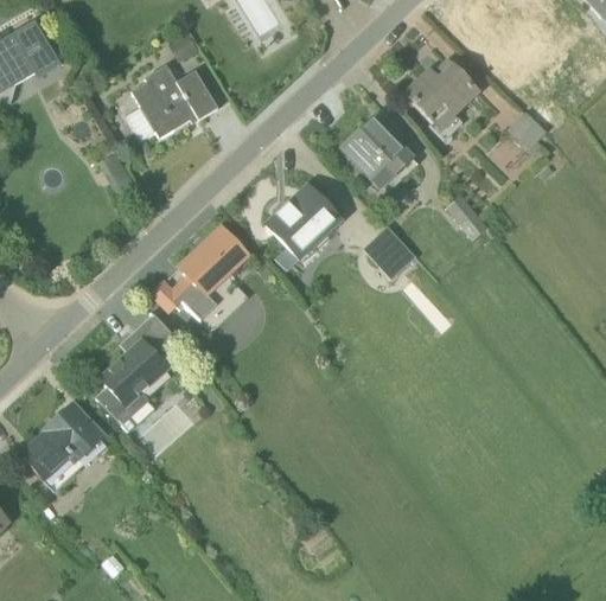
[(536,55),(560,34),(531,0),(499,0),(464,30),(493,65),(524,40),(536,55)]
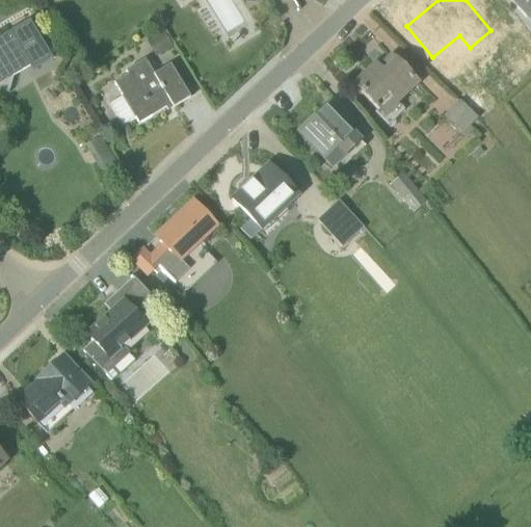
[(514,0),(528,15),(530,11),(530,0),(514,0)]
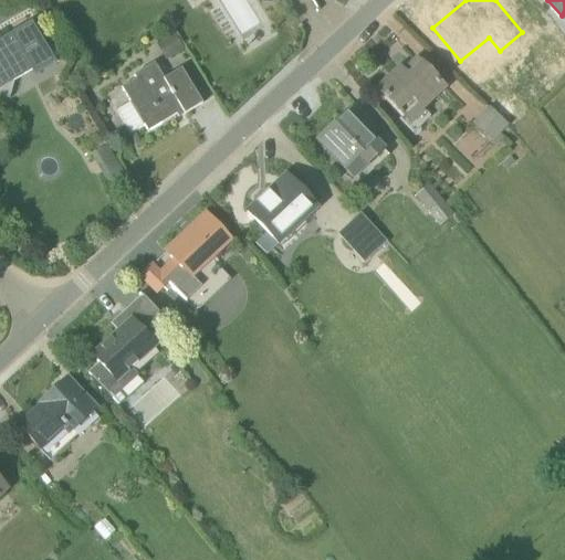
[(0,86),(14,78),(33,67),(19,42),(25,39),(25,34),(25,31),(23,29),(20,29),(17,29),(0,38),(0,86)]
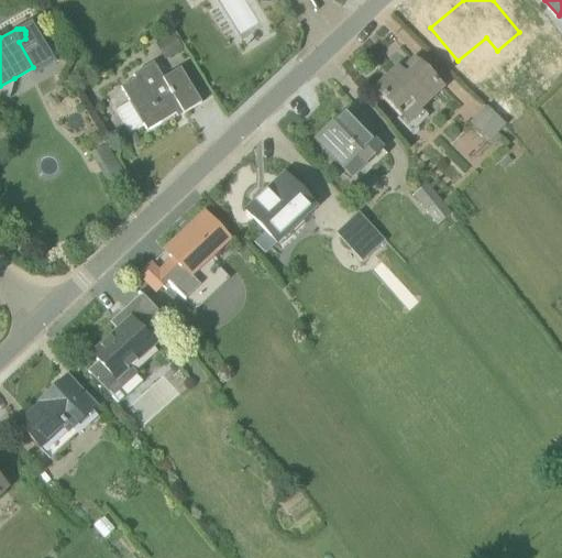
[(175,29),(156,40),(166,55),(184,44),(175,29)]
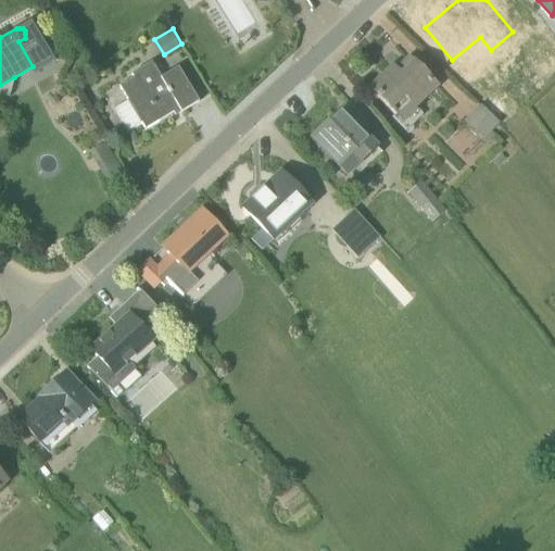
[(128,127),(142,119),(147,125),(179,105),(183,109),(200,98),(178,64),(162,74),(152,58),(131,71),(134,74),(121,83),(129,97),(115,105),(128,127)]
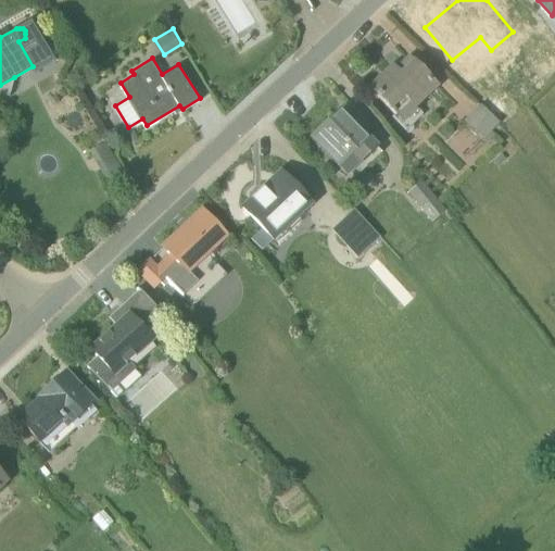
[(370,84),(391,105),(401,116),(437,83),(420,65),(418,67),(412,60),(401,71),(393,62),(370,84)]
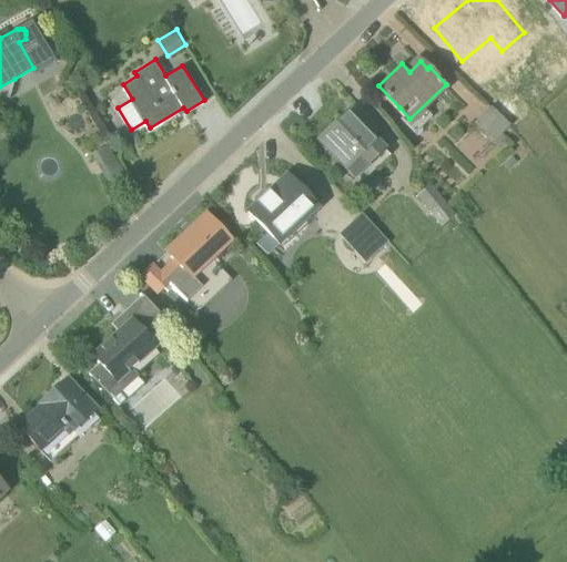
[(494,136),(509,121),(490,101),(475,116),(494,136)]
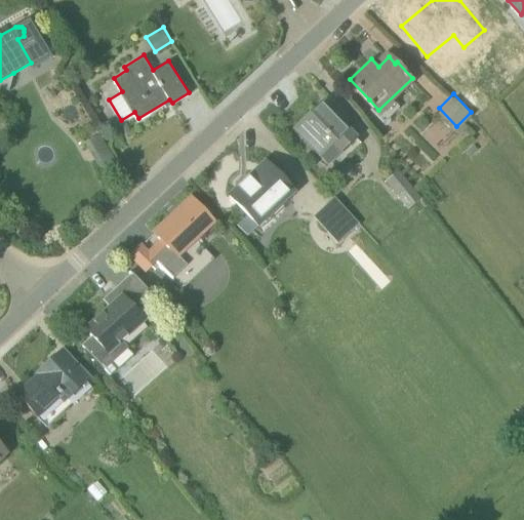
[(294,125),(328,161),(356,135),(335,113),(337,111),(324,97),(294,125)]
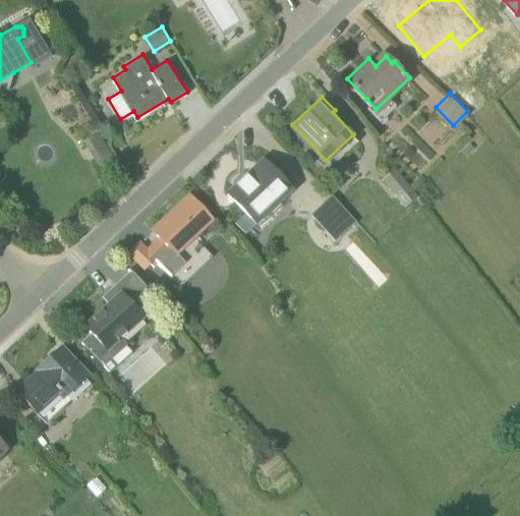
[(84,138),(93,153),(108,144),(100,129),(84,138)]
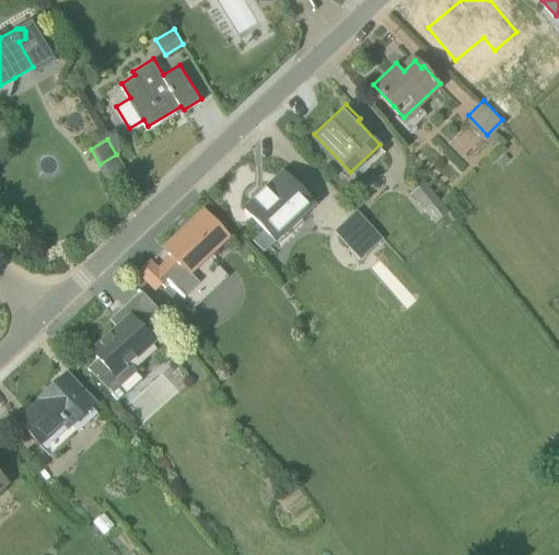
[(276,238),(314,203),(283,170),(245,205),(276,238)]
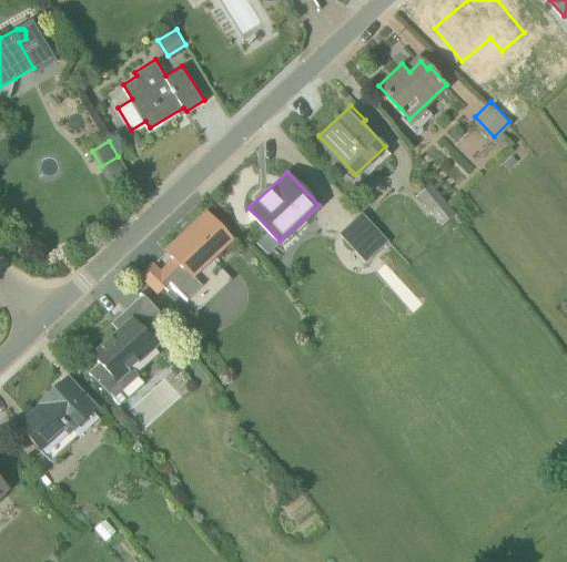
[(431,179),(416,191),(442,221),(455,210),(431,179)]
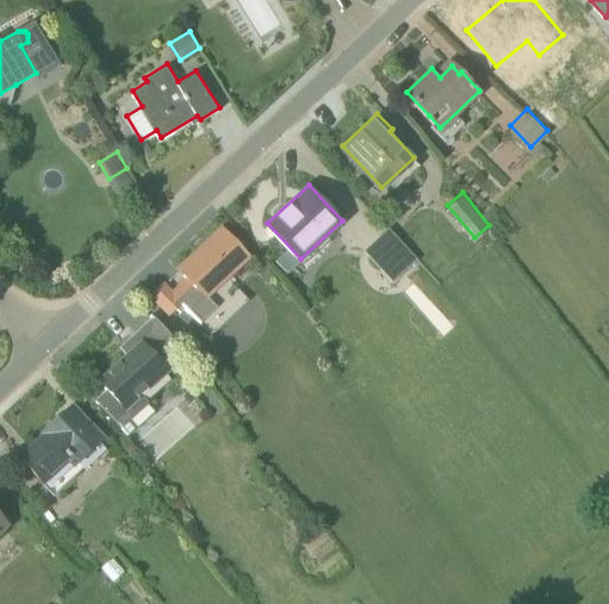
[(237,286),(228,275),(249,254),(223,226),(180,267),(188,276),(173,291),(165,281),(153,293),(171,312),(182,300),(200,321),(237,286)]
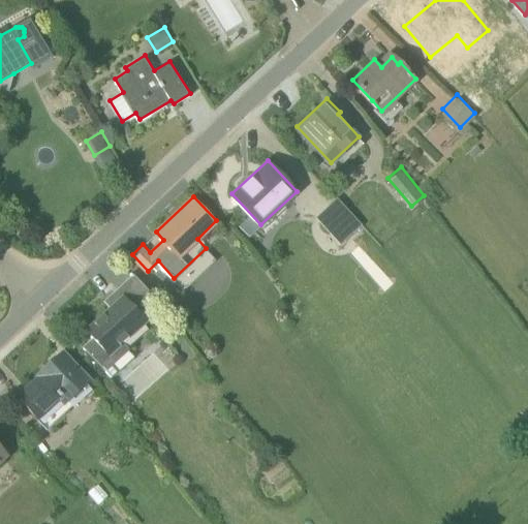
[(347,235),(361,221),(350,210),(336,223),(347,235)]
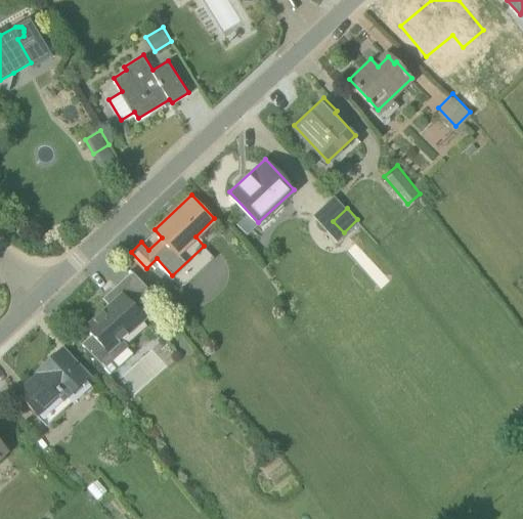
[(86,326),(92,333),(82,342),(98,359),(143,318),(127,301),(134,295),(125,285),(107,300),(111,304),(86,326)]
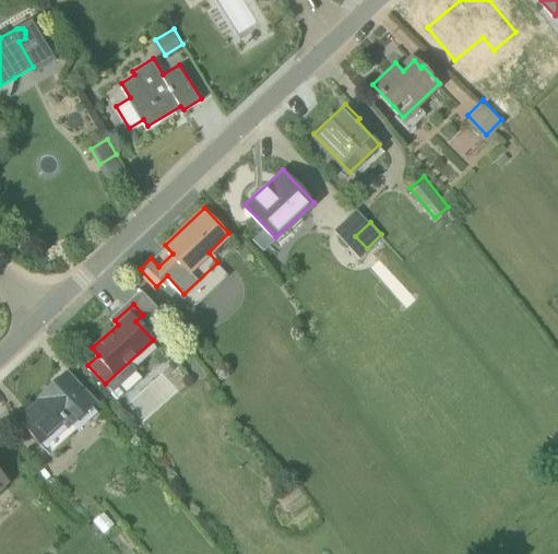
[(64,428),(90,405),(60,373),(42,389),(46,393),(19,417),(25,424),(15,434),(39,461),(69,434),(64,428)]
